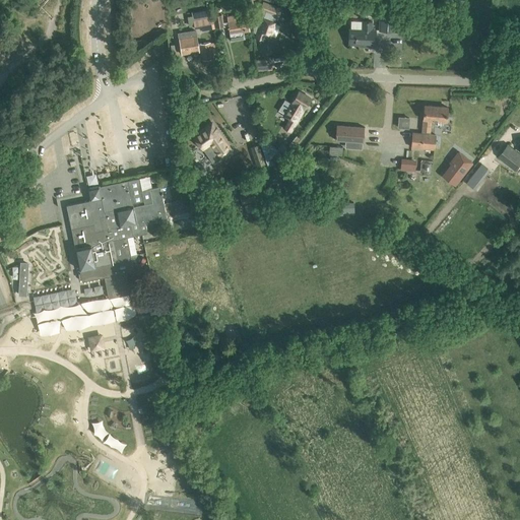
[(249,9),(247,0),(240,0),(243,10),(249,9)]
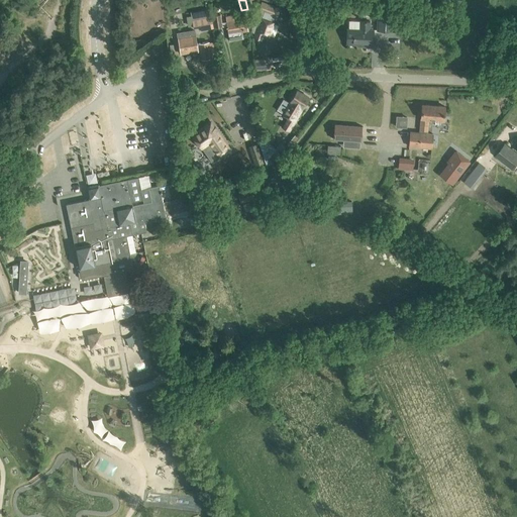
[(260,19),(250,16),(251,31),(255,33),(254,36),(261,39),(264,33),(268,34),(268,35),(269,36),(269,35),(274,22),(273,22),(275,16),(277,16),(279,9),(262,2),(259,10),(264,12),(262,18),(261,17),(260,19)]
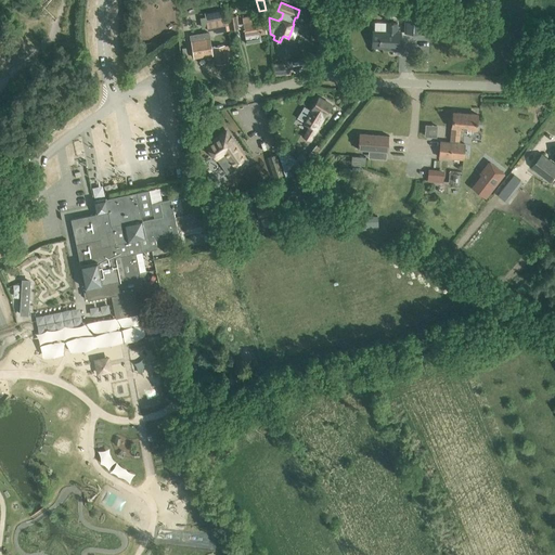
[(242,17),(246,43),(261,41),(260,35),(266,34),(263,14),(242,17)]
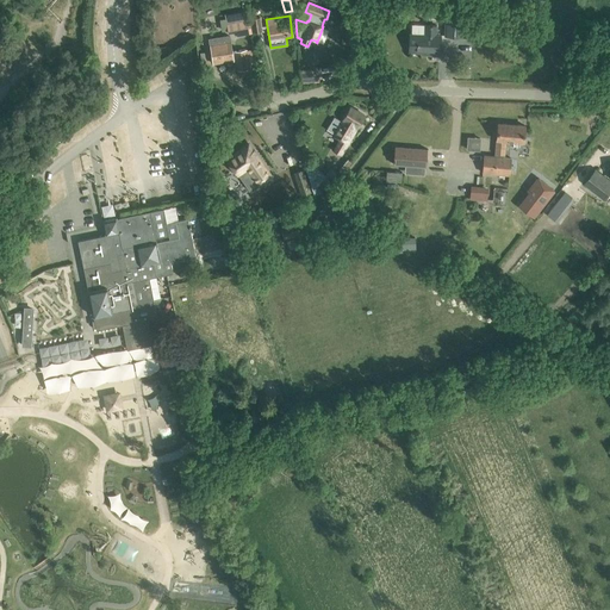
[(444,36),(465,37),(465,17),(446,16),(444,36)]
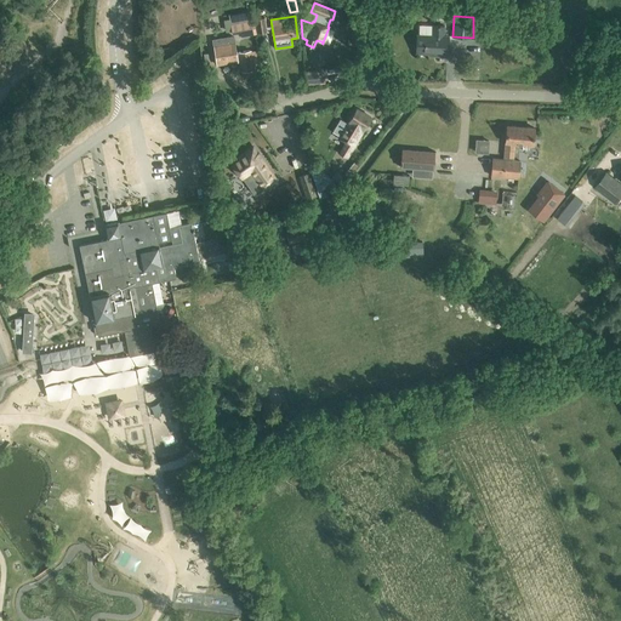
[(255,18),(257,33),(267,32),(265,17),(255,18)]
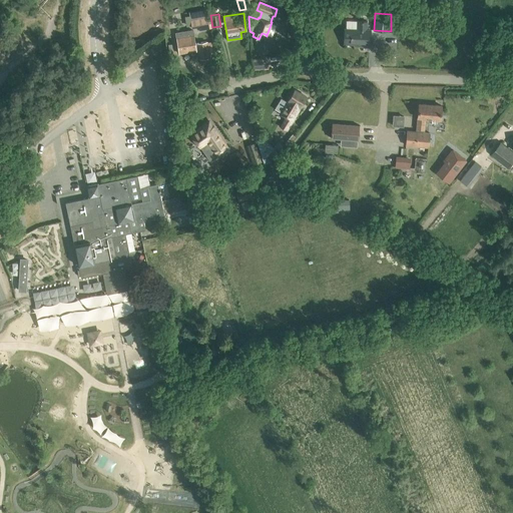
[(209,17),(190,20),(191,28),(198,27),(199,30),(211,28),(209,17)]
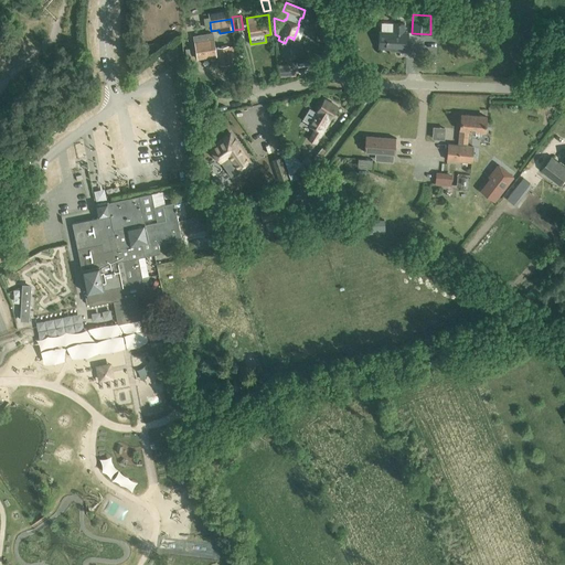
[(404,33),(405,24),(393,23),(393,32),(380,32),(379,49),(398,50),(398,51),(407,52),(408,33),(404,33)]
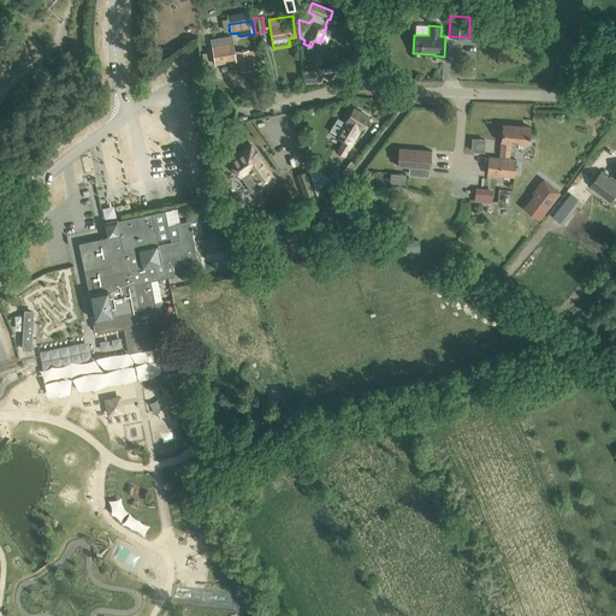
[(238,60),(237,52),(235,52),(232,37),(211,41),(212,46),(214,64),(238,60)]
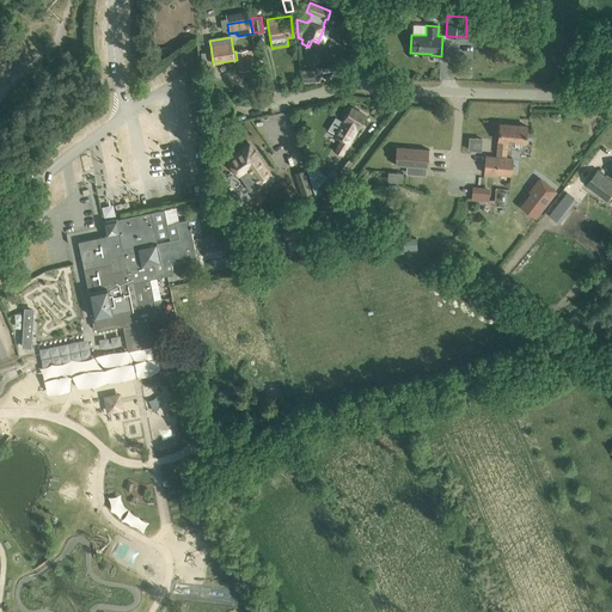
[(239,71),(250,69),(246,49),(236,51),(237,60),(239,71)]
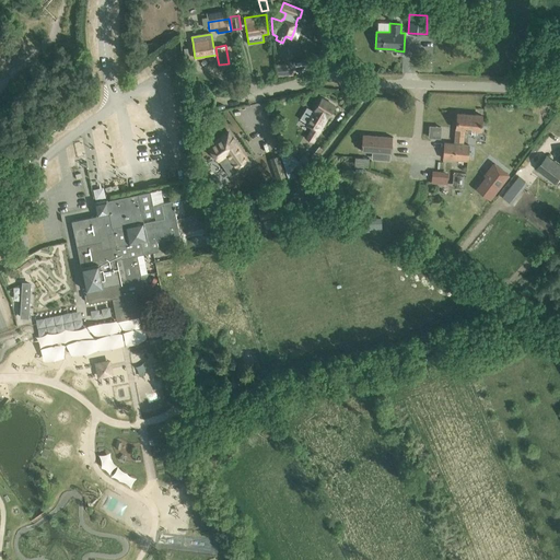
[(277,77),(289,77),(288,65),(277,66),(277,77)]
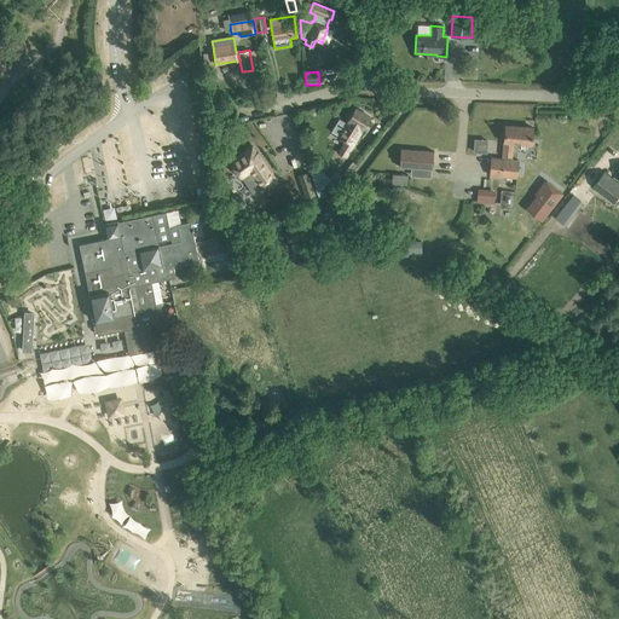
[(339,152),(346,157),(350,151),(362,129),(370,116),(356,108),(346,122),(339,119),(331,132),(339,137),(339,138),(346,142),(342,146),(339,152)]
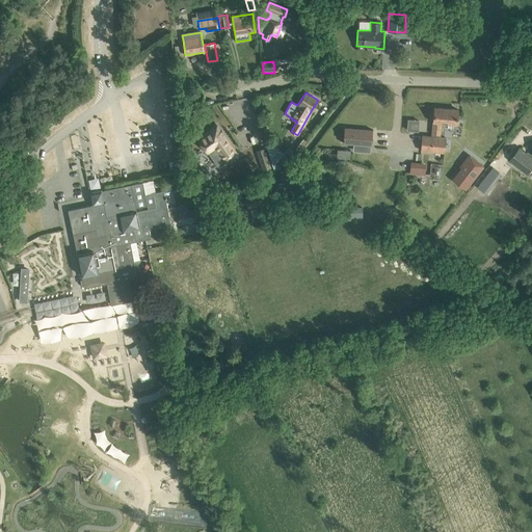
[(434,107),(431,136),(439,137),(439,136),(441,137),(442,124),(456,125),(457,110),(434,107)]
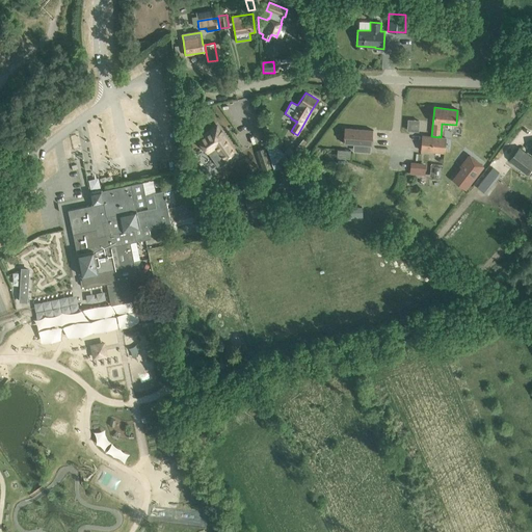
[(420,130),(421,120),(408,118),(408,130),(420,130)]
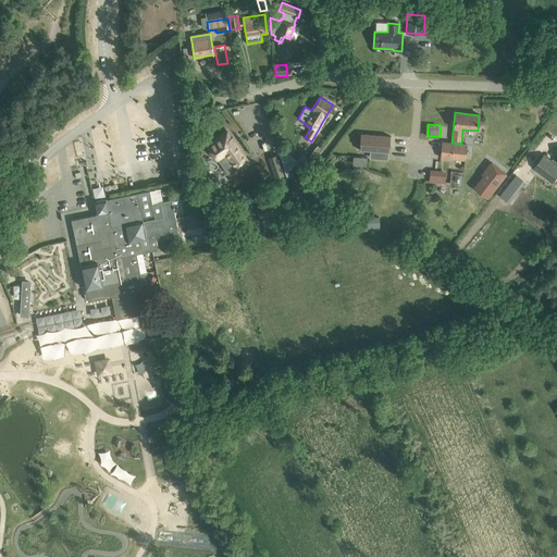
[(208,146),(227,174),(247,161),(226,132),(208,146)]
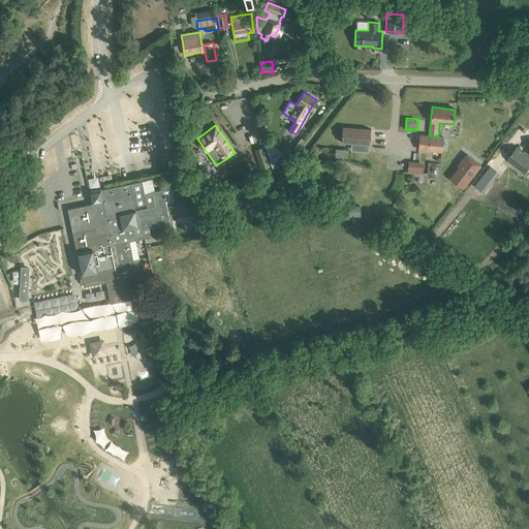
[(371,129),(342,127),(341,143),(370,145),(371,129)]
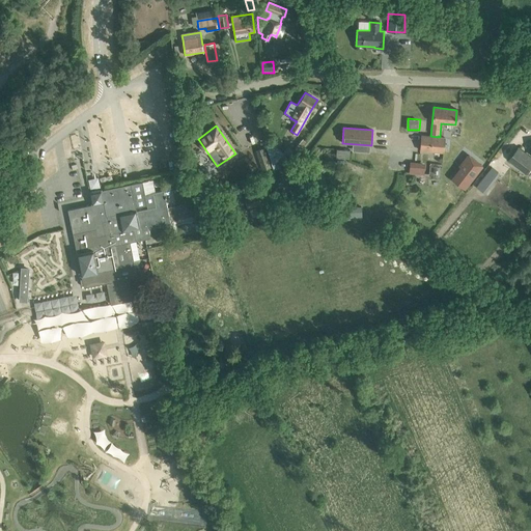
[(421,135),(420,150),(444,152),(445,137),(440,137),(438,136),(438,137),(430,136),(421,135)]
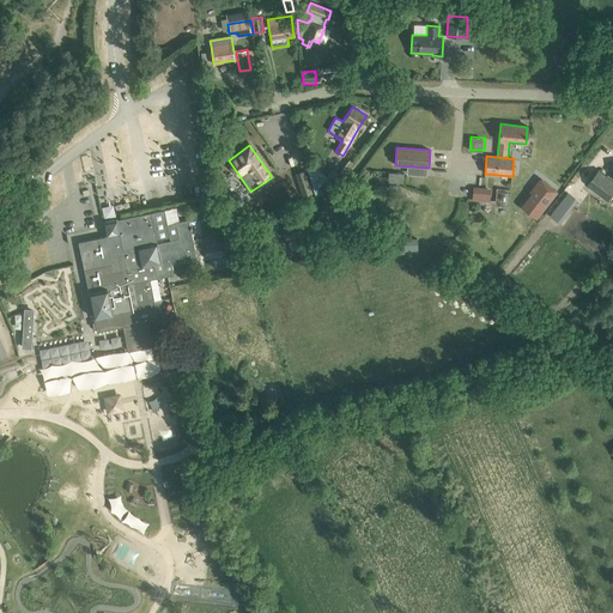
[(340,170),(339,171),(341,174),(351,162),(349,159),(340,169),(340,170)]
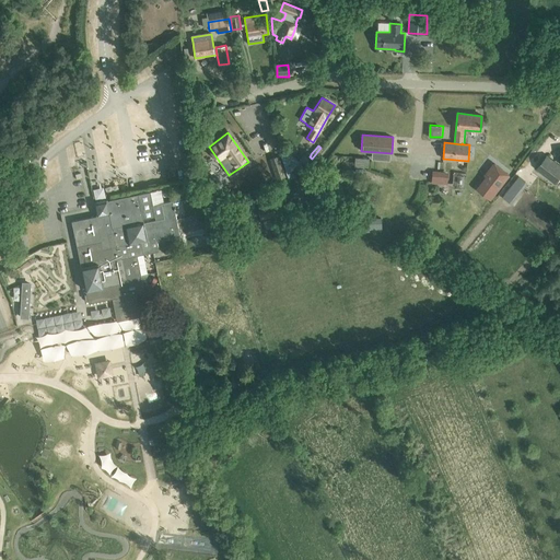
[(544,160),(547,155),(537,147),(533,151),(544,160)]
